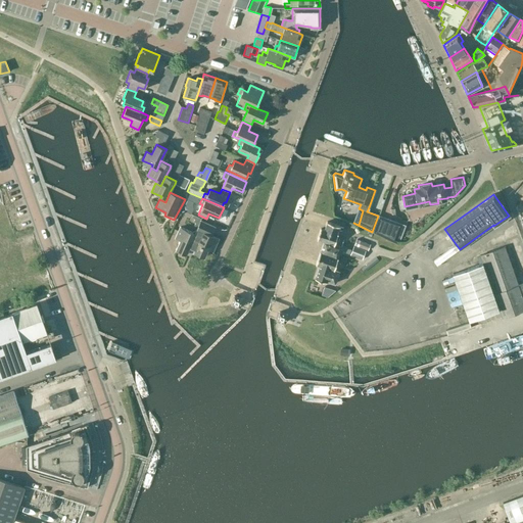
[(373,232),(394,243),(399,231),(395,229),(397,223),(379,216),(373,232)]
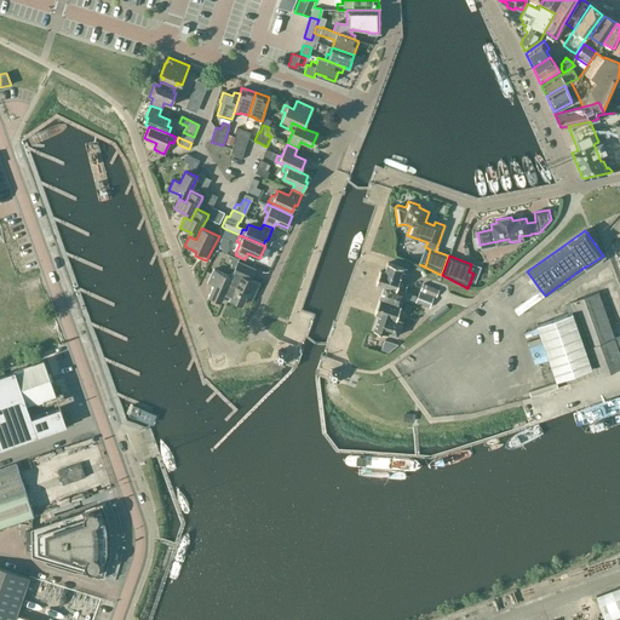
[(237,260),(233,271),(241,275),(233,294),(231,294),(229,299),(242,305),(246,296),(252,298),(259,282),(250,279),(254,269),(237,260)]
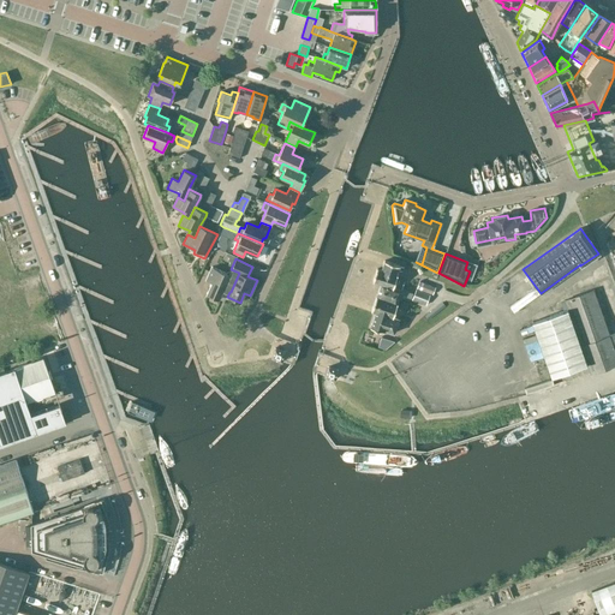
[(381,284),(393,287),(396,275),(395,275),(399,266),(384,261),(381,270),(376,268),(372,281),(381,284)]
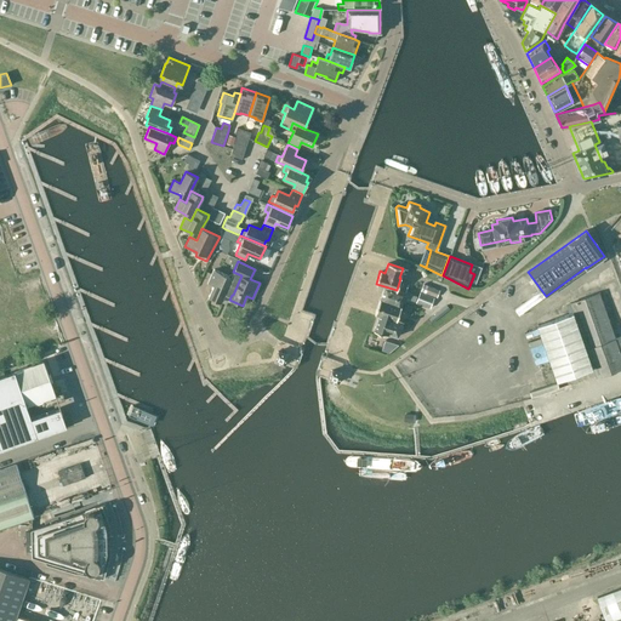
[(241,275),(233,272),(231,277),(214,269),(208,283),(214,285),(208,296),(221,302),(226,291),(232,295),(233,295),(241,275)]
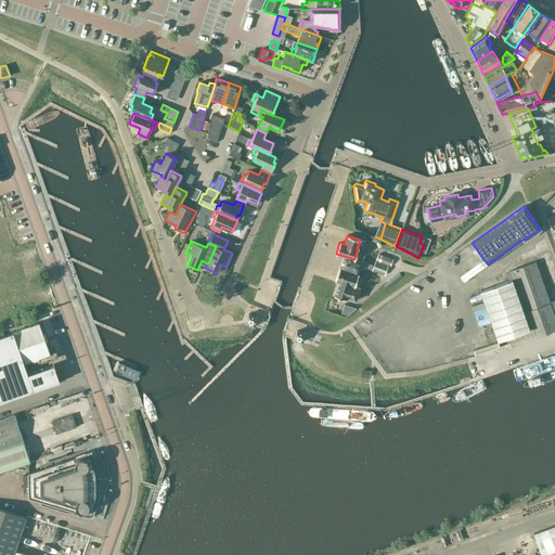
[(392,259),(378,254),(376,260),(390,266),(392,259)]
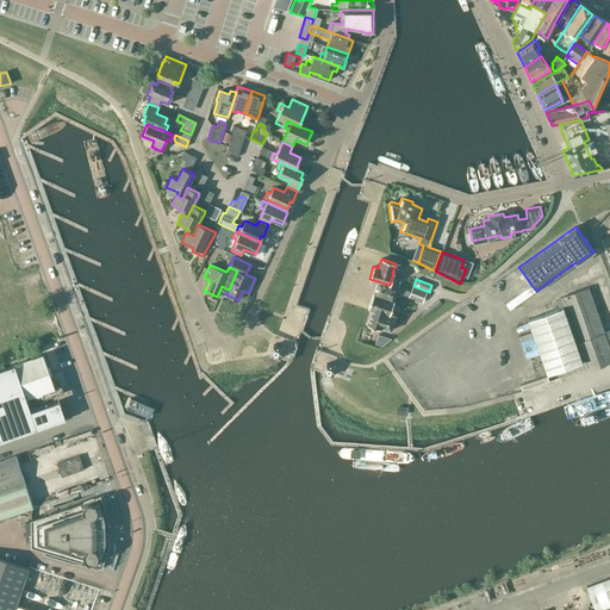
[(378,281),(373,294),(393,302),(398,287),(390,285),(378,281)]
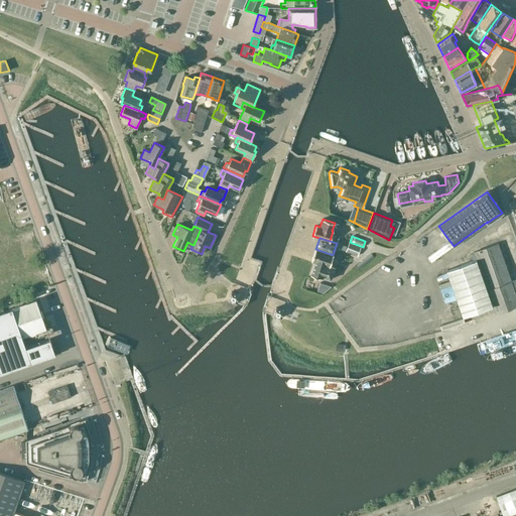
[(361,247),(349,243),(346,252),(357,256),(361,247)]
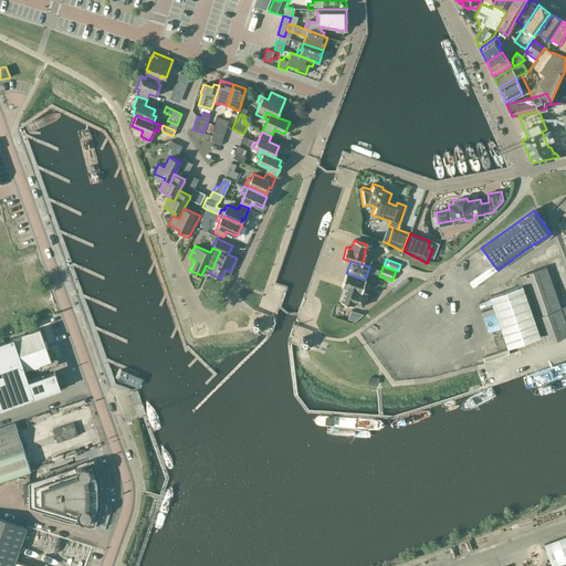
[(562,308),(546,266),(519,276),(522,284),(490,296),(507,347),(540,335),(543,344),(565,335),(565,307),(565,306),(562,308)]
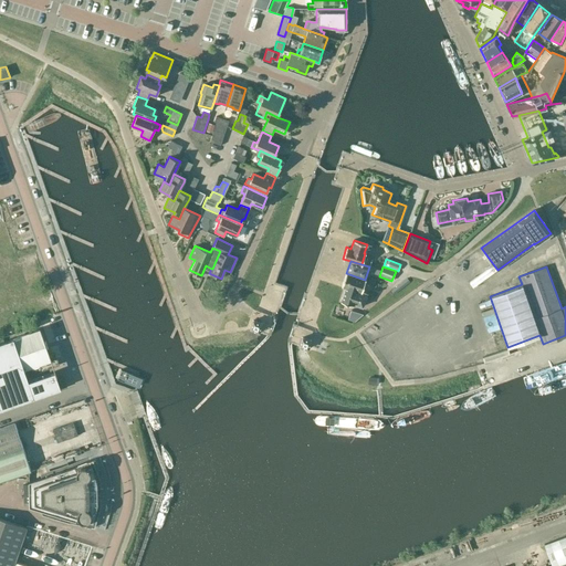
[(365,280),(346,273),(342,285),(346,286),(362,291),(365,280)]
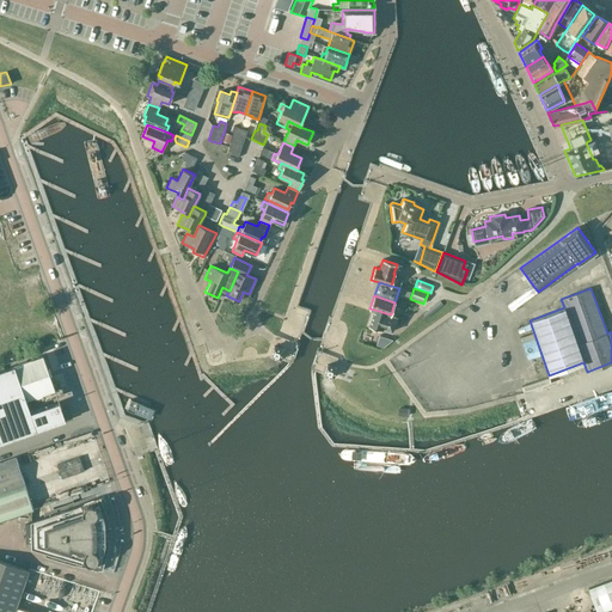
[(391,314),(374,310),(368,325),(380,330),(381,328),(391,331),(396,317),(391,314)]
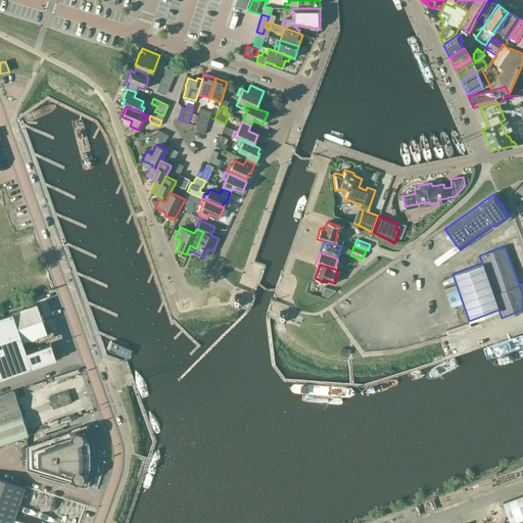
[(328,297),(335,290),(324,287),(321,295),(328,297)]
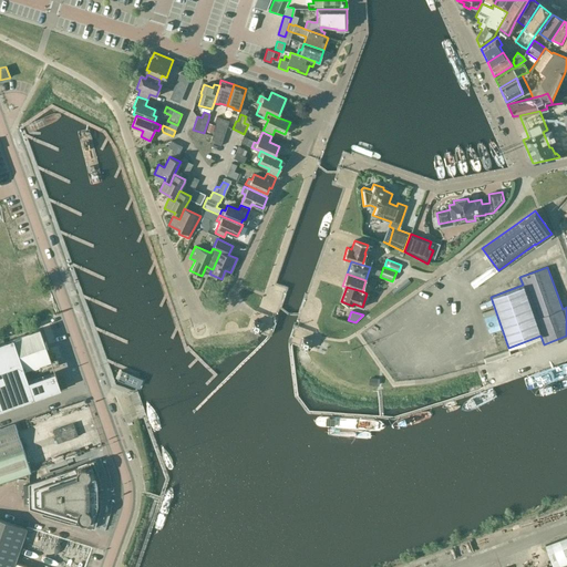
[(259,332),(263,323),(254,321),(250,329),(259,332)]
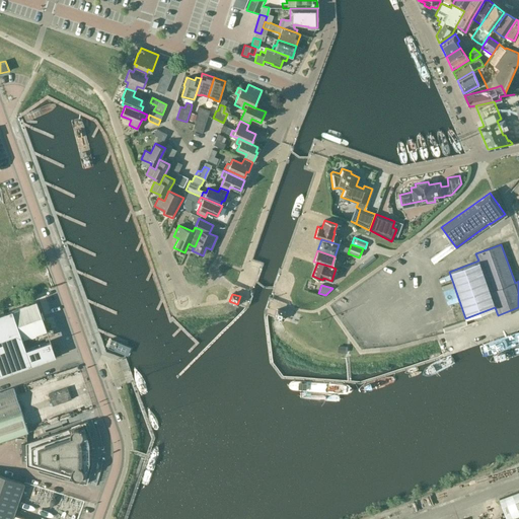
[(22,340),(47,330),(36,302),(0,314),(0,375),(55,357),(50,342),(25,350),(22,340)]
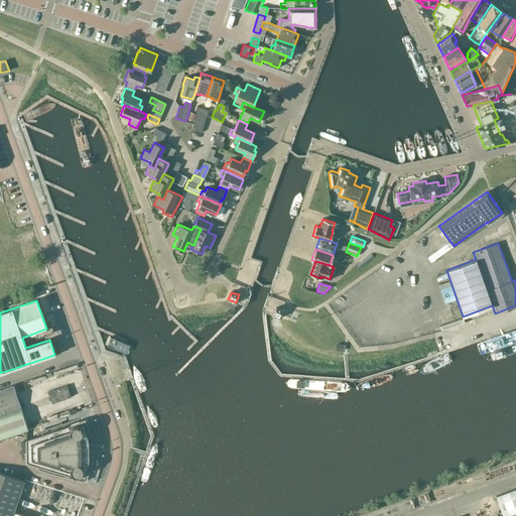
[(280,317),(283,310),(275,307),(272,314),(280,317)]
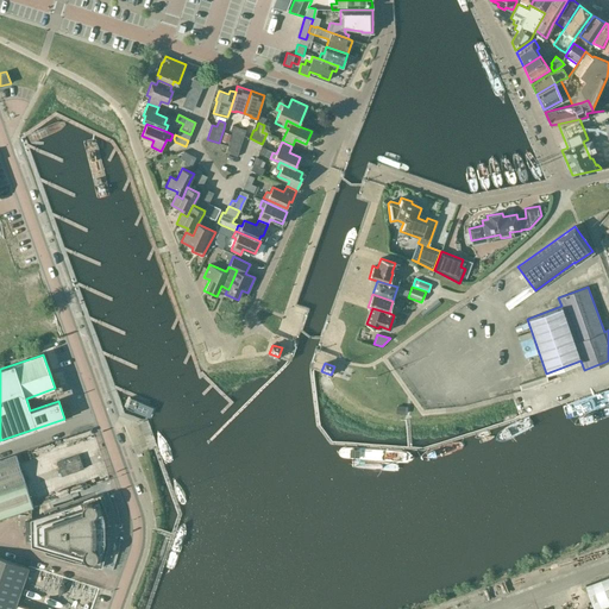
[(0,518),(33,507),(14,454),(0,459),(0,518)]
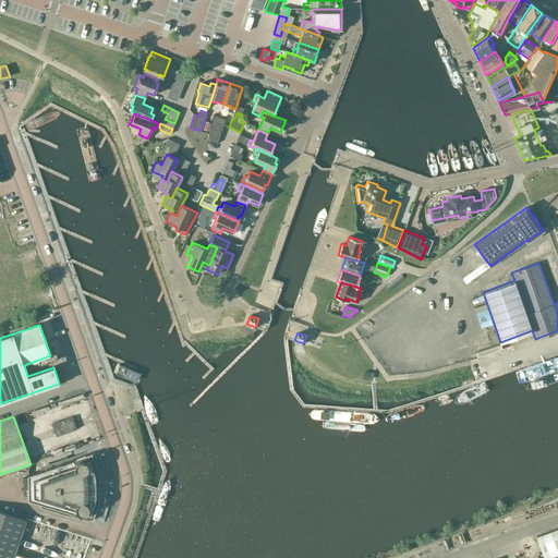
[(75,428),(71,416),(51,423),(56,436),(75,428)]
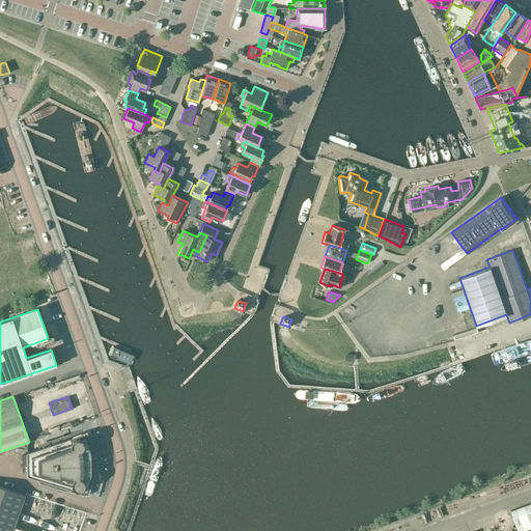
[(93,449),(87,431),(26,452),(27,476),(88,495),(93,476),(94,472),(94,468),(91,468),(91,457),(94,457),(94,453),(93,449)]
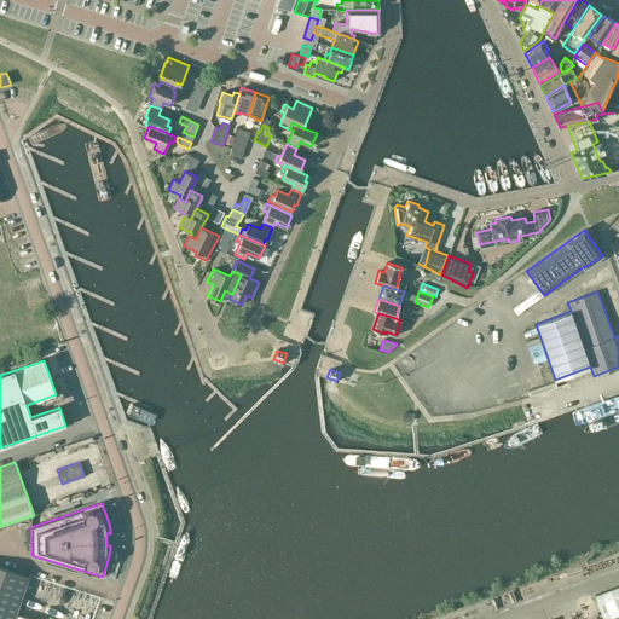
[(29,618),(18,615),(16,614),(29,577),(0,566),(0,618),(29,618)]
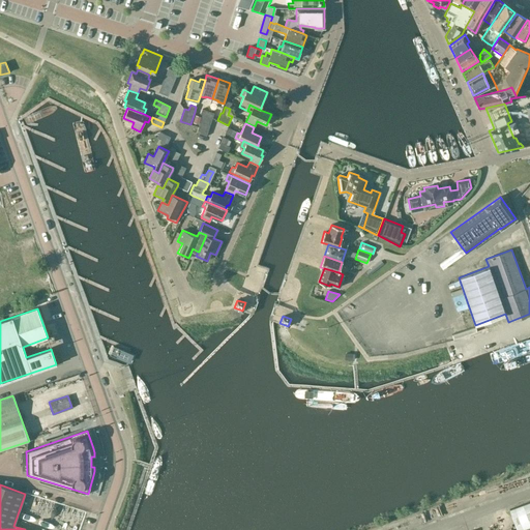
[(522,529),(529,527),(529,503),(509,510),(517,529),(522,529)]
